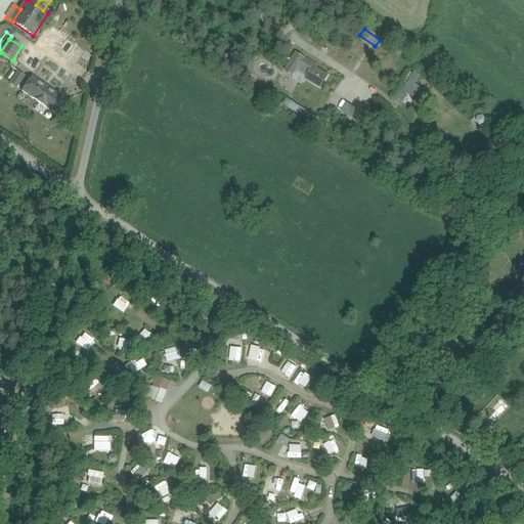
[(314,64),(296,52),(285,70),(293,75),(295,73),(319,88),(328,76),(313,67),(314,64)]
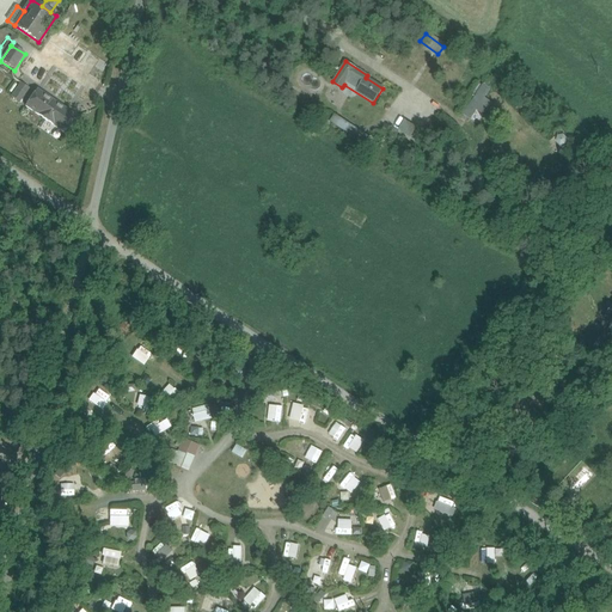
[(29,90),(20,84),(11,98),(19,103),(29,90)]
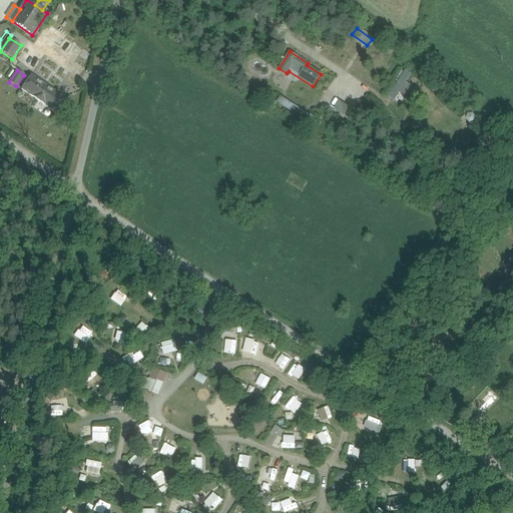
[(405,71),(388,95),(393,98),(410,74),(405,71)]
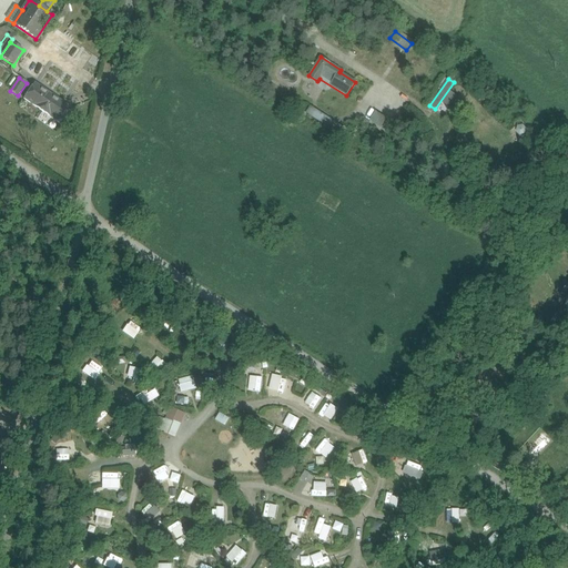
[(29,102),(39,87),(33,83),(23,99),(29,102)]
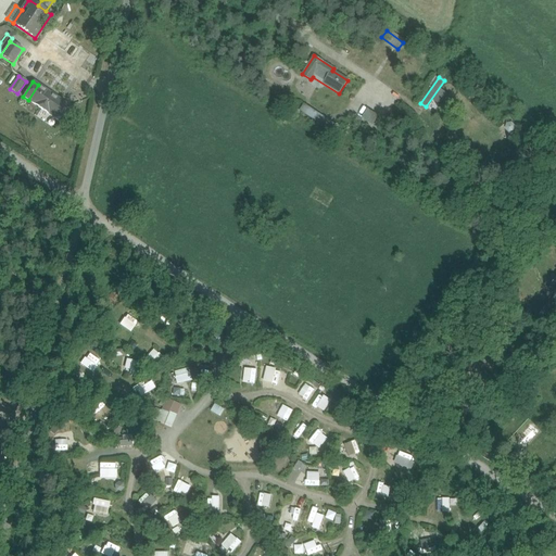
[(68,106),(38,85),(28,100),(59,122),(68,106)]
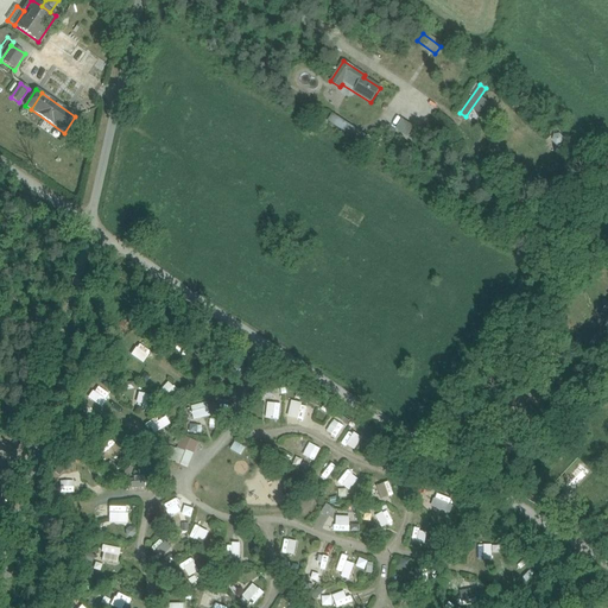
[(367,139),(333,116),(329,121),(347,133),(346,137),(362,147),(367,139)]
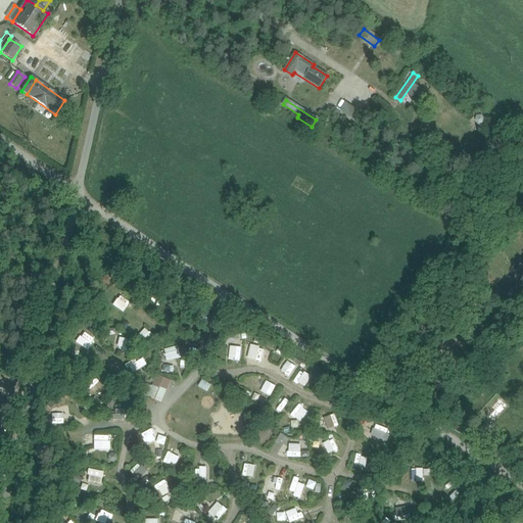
[(342,111),(352,117),(358,108),(347,103),(342,111)]
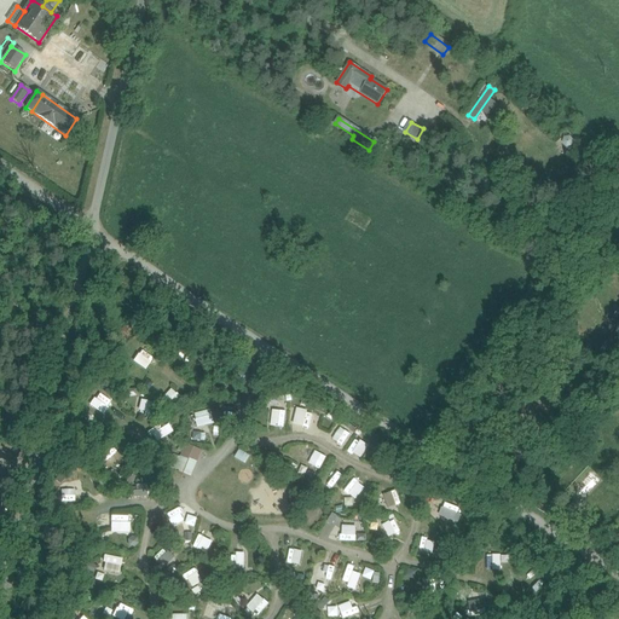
[(146,369),(151,362),(139,354),(134,362),(146,369)]
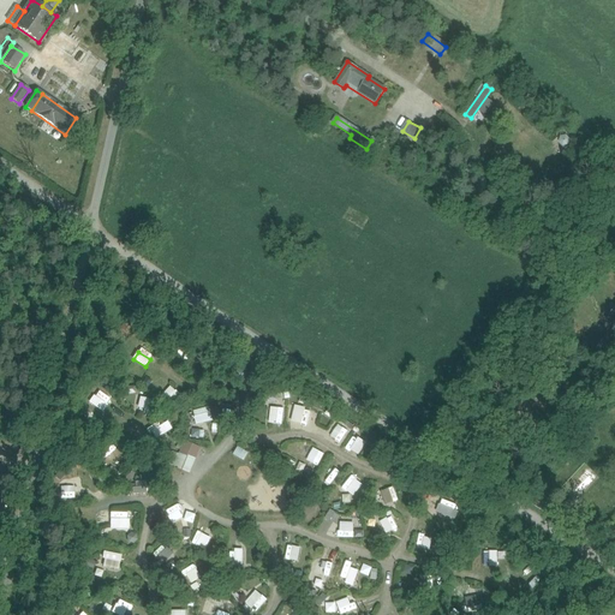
[(91,405),(102,411),(109,399),(97,392),(91,405)]
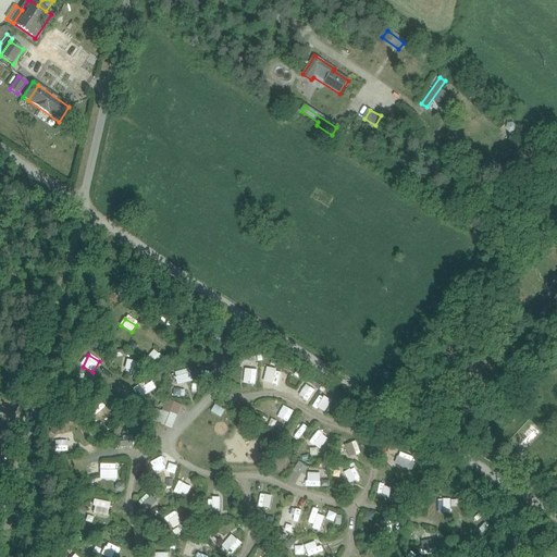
[(256,384),(258,370),(246,369),(244,383),(256,384)]
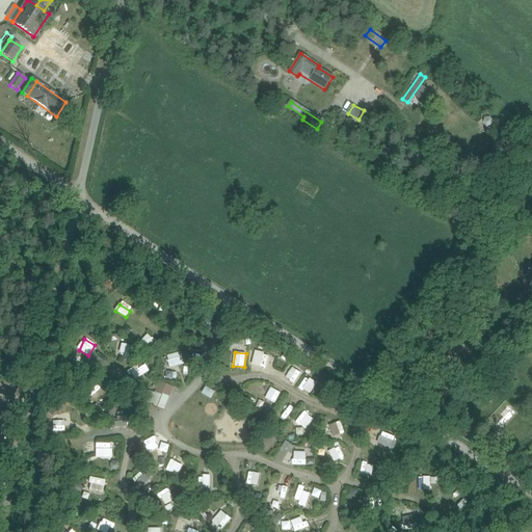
[(183,353),(167,354),(168,366),(183,365),(183,353)]
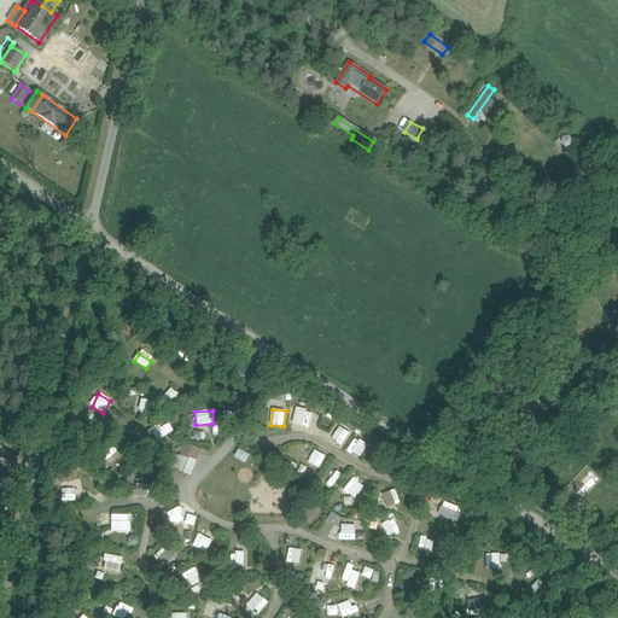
[(340,426),(332,438),(342,445),(350,433),(340,426)]
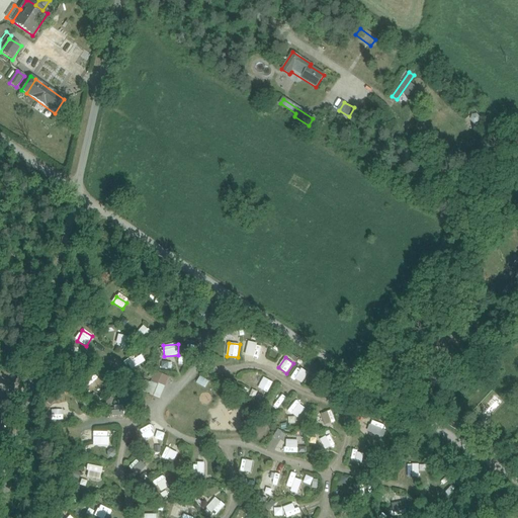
[(298,366),(292,378),(303,383),(309,371),(298,366)]
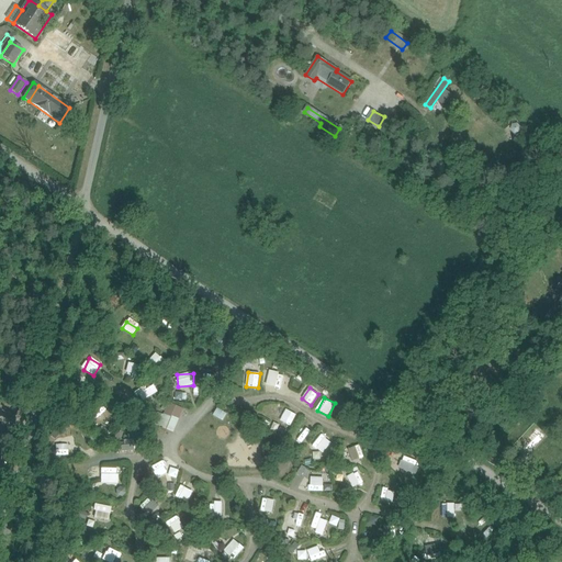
[(160,428),(176,433),(184,407),(169,403),(160,428)]
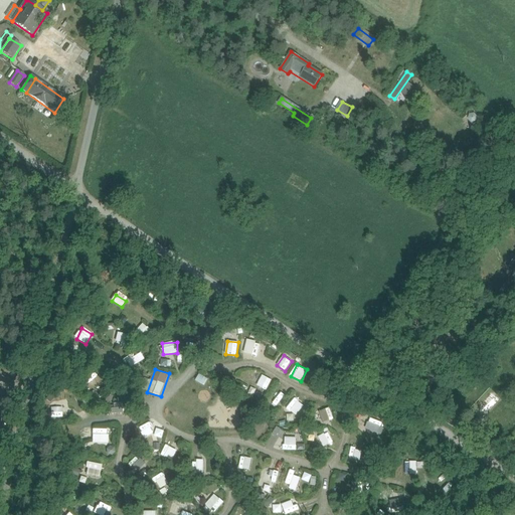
[(268,390),(272,379),(262,375),(258,386),(268,390)]
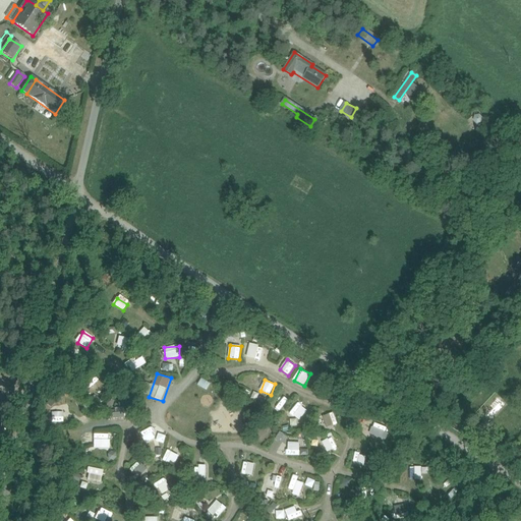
[(495,394),(480,410),(490,419),(505,404),(495,394)]
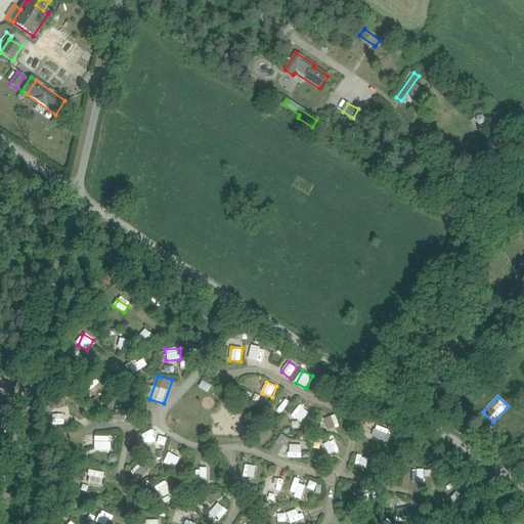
[(300,405),(292,417),(302,424),(310,412),(300,405)]
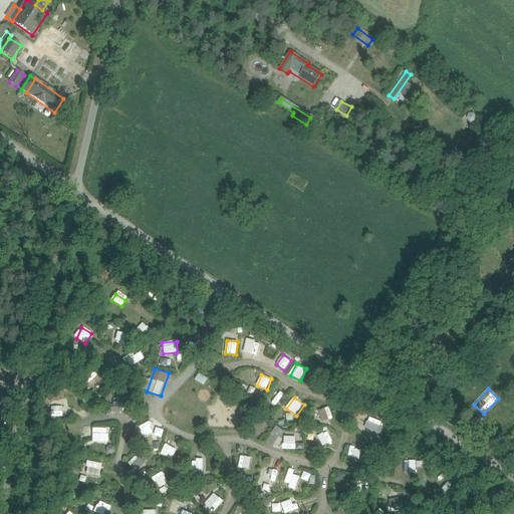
[(329,407),(318,411),(322,422),(333,419),(329,407)]
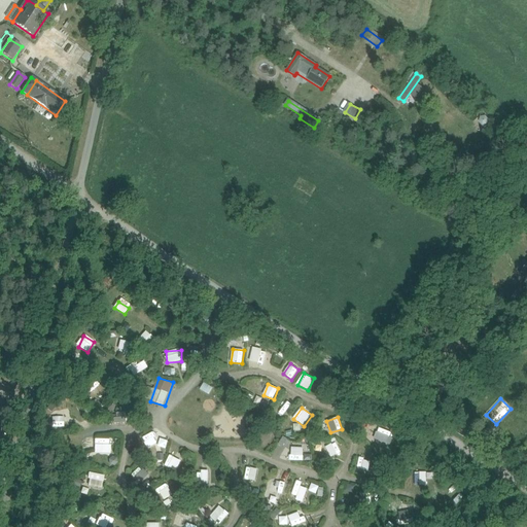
[(375,440),(392,446),(396,434),(378,428),(375,440)]
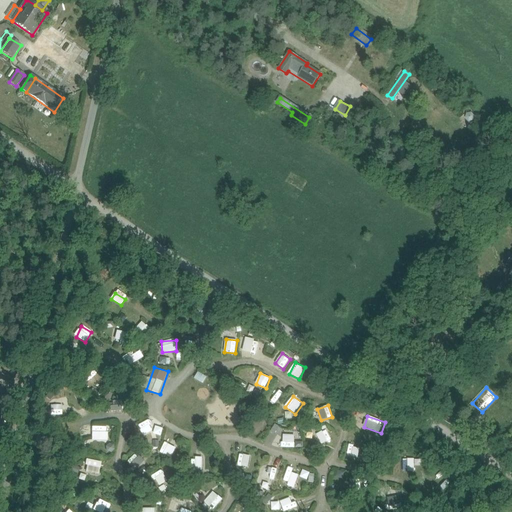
[(149,423),(138,429),(142,436),(153,431),(149,423)]
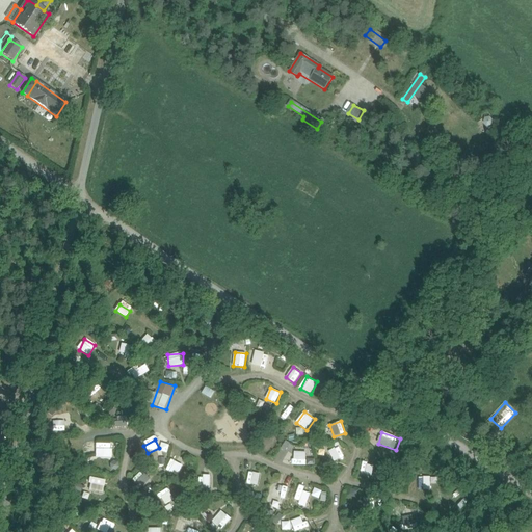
[(96,443),(96,457),(111,457),(111,443),(96,443)]
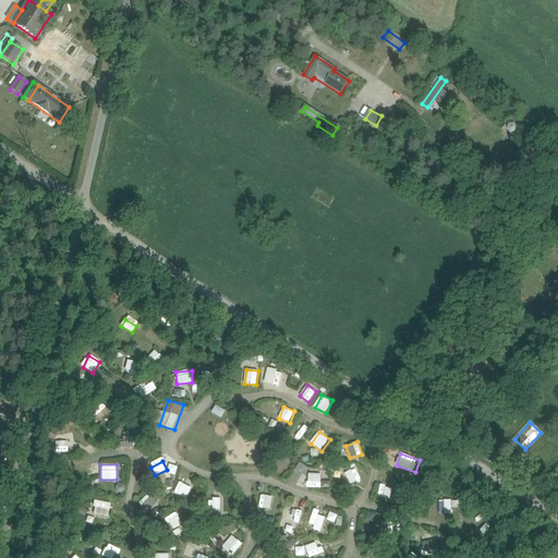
[(322,488),(322,474),(307,474),(307,487),(322,488)]
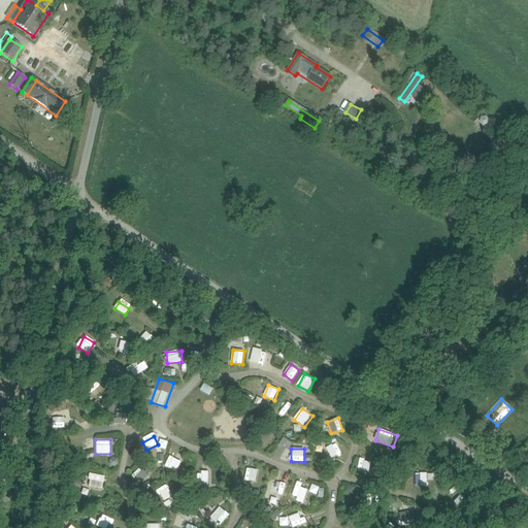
[(171,456),(165,467),(175,472),(182,462),(171,456)]
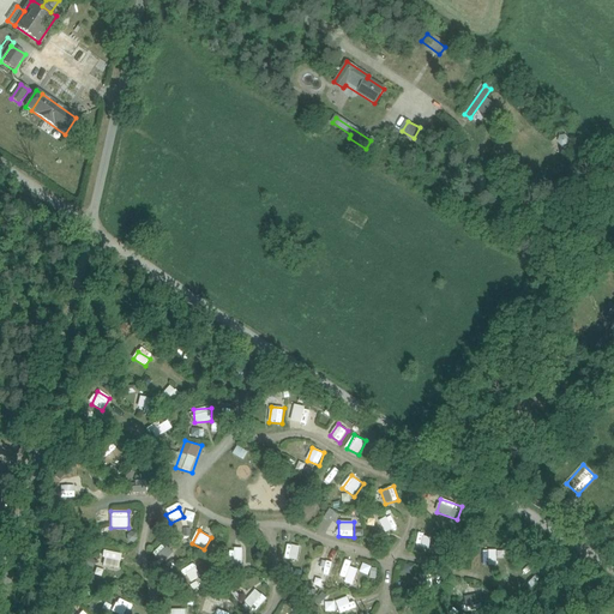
[(286,559),(299,560),(300,546),(288,545),(286,559)]
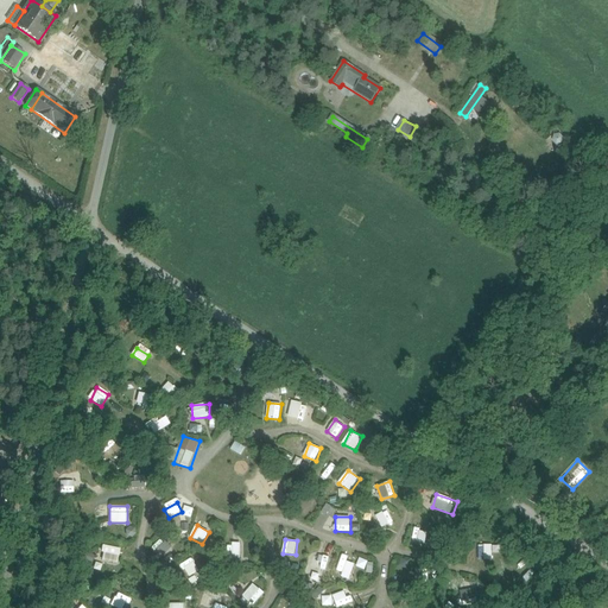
[(160,543),(152,548),(158,557),(166,553),(160,543)]
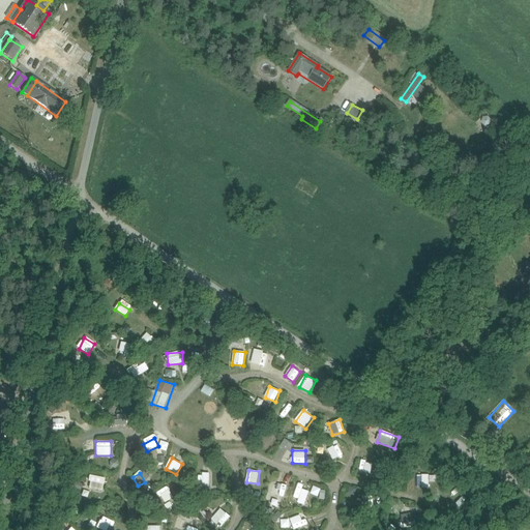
[(210,474),(200,473),(199,487),(210,487),(210,474)]
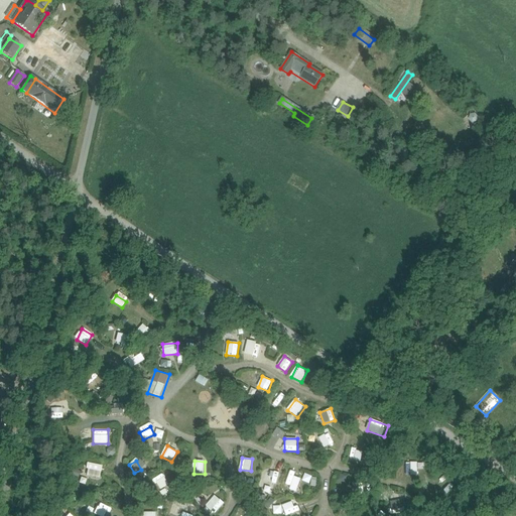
[(87,476),(101,478),(102,465),(88,463),(87,476)]
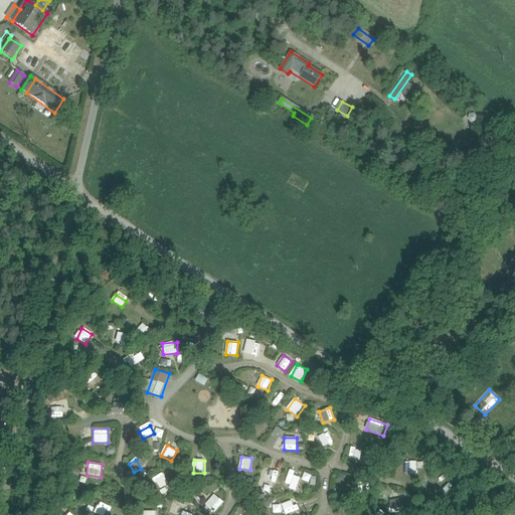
[(405,474),(417,474),(417,462),(406,462),(405,474)]
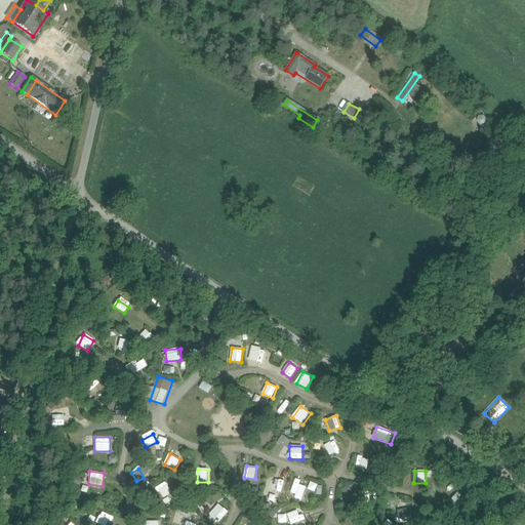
[(268,490),(279,492),(281,481),(271,479),(268,490)]
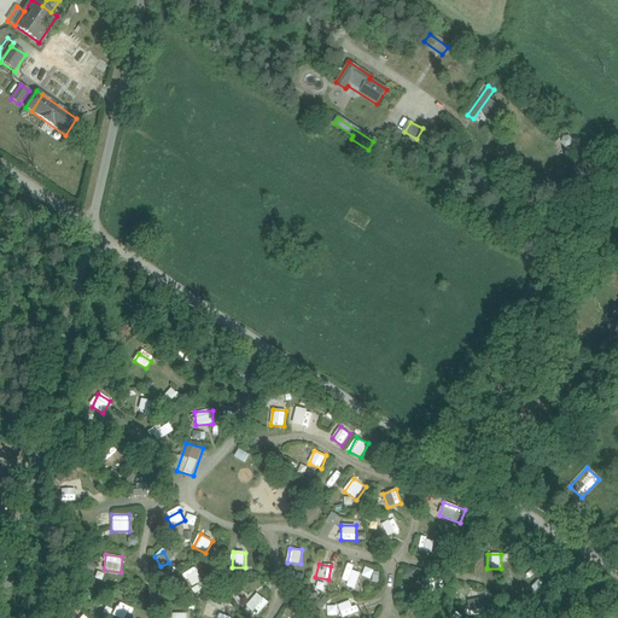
[(356,589),(361,575),(347,570),(342,584),(356,589)]
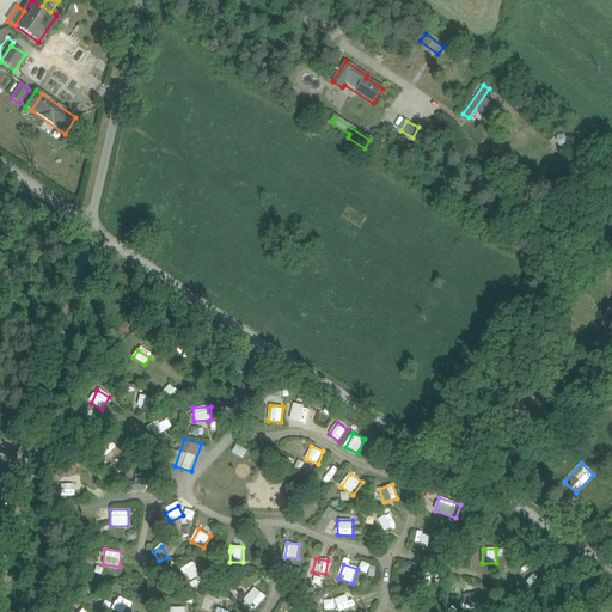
[(255,586),(243,599),(251,606),(263,593),(255,586)]
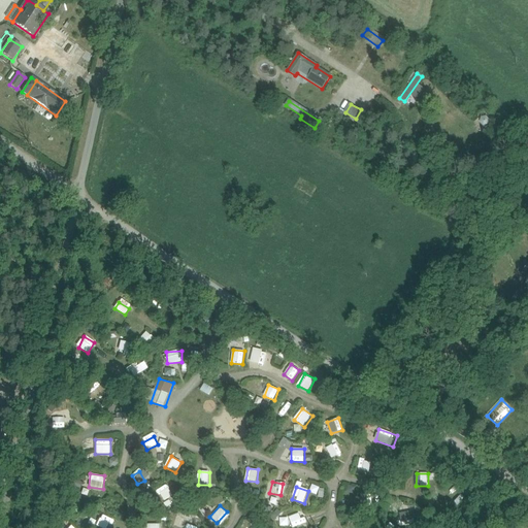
[(301,513),(289,517),(293,527),(304,523),(301,513)]
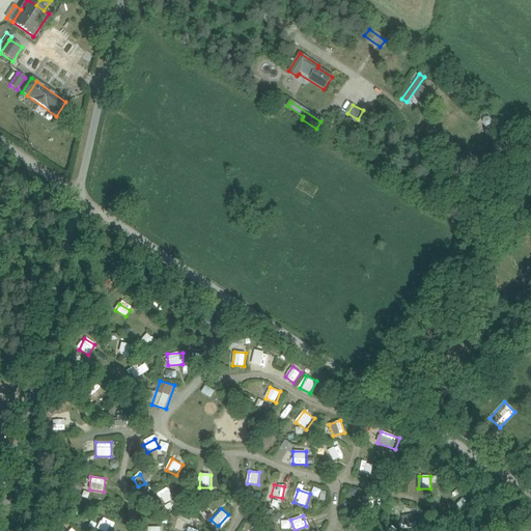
[(102,530),(108,530),(111,522),(101,519),(98,529),(102,530)]
